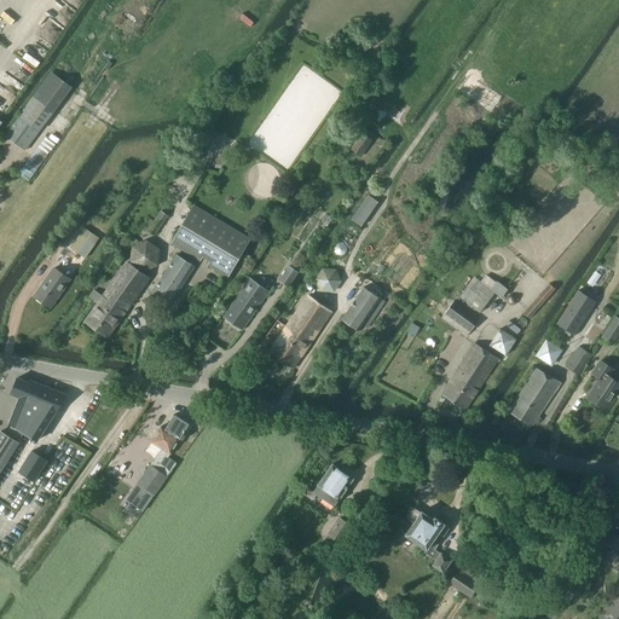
[(27,150),(71,86),(51,71),(19,115),(22,116),(7,136),(27,150)]
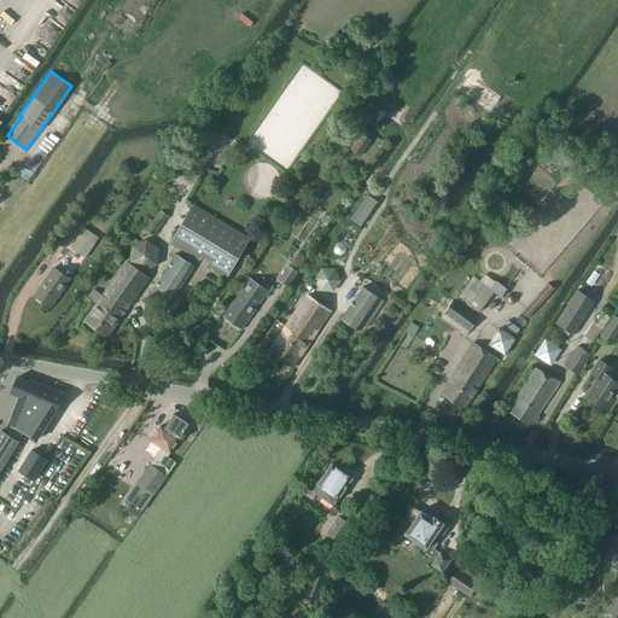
[(361,133),(350,149),(361,157),(372,140),(361,133)]
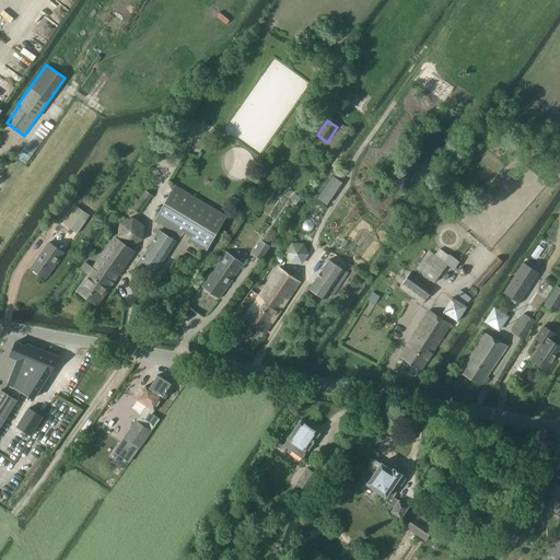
[(25,148),(23,147),(15,156),(26,164),(49,131),(41,126),(25,148)]
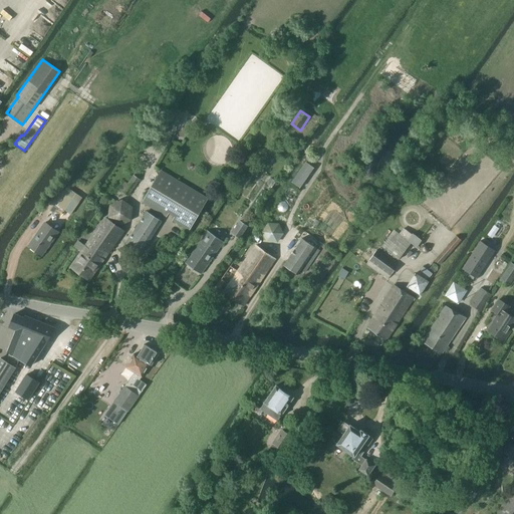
[(300,188),(314,168),(305,162),(292,183),(300,188)]
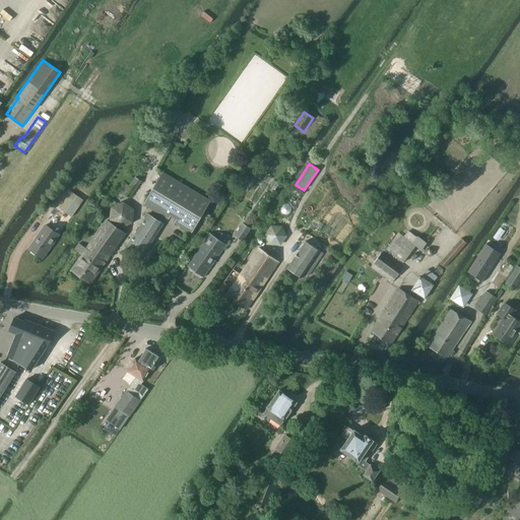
[(171,215),(177,219),(175,221),(191,231),(209,200),(163,173),(144,203),(170,218),(171,215)]
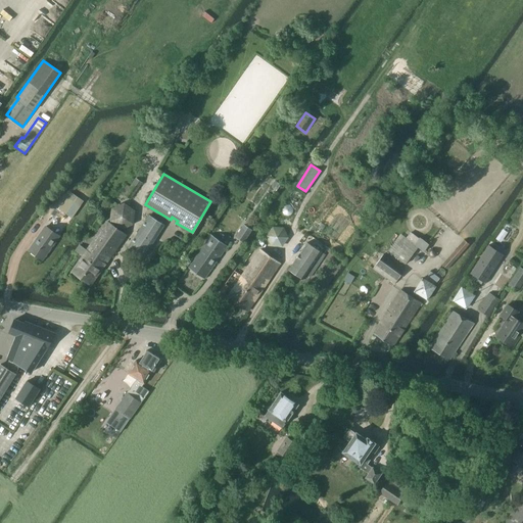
[(130,187),(126,184),(120,192),(131,200),(143,183),(136,178),(130,187)]
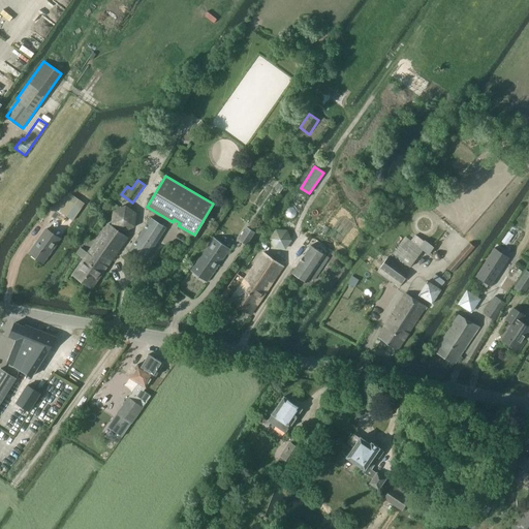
[(54,215),(60,219),(63,214),(73,221),(86,204),(72,194),(60,212),(57,210),(54,215)]
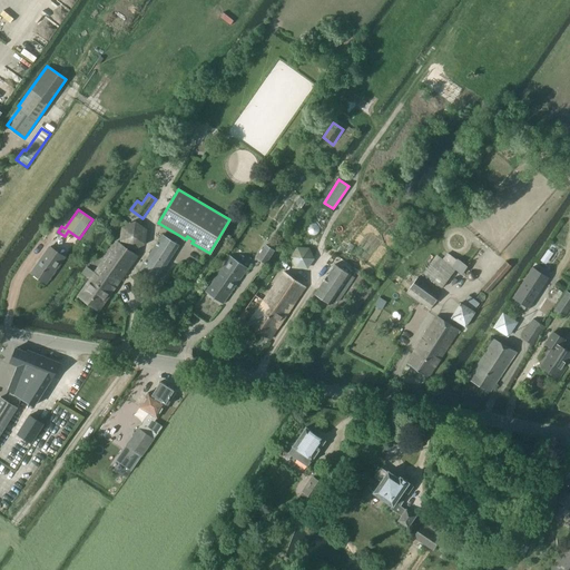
[(136,222),(123,227),(121,242),(133,249),(146,244),(147,229),(136,222)]
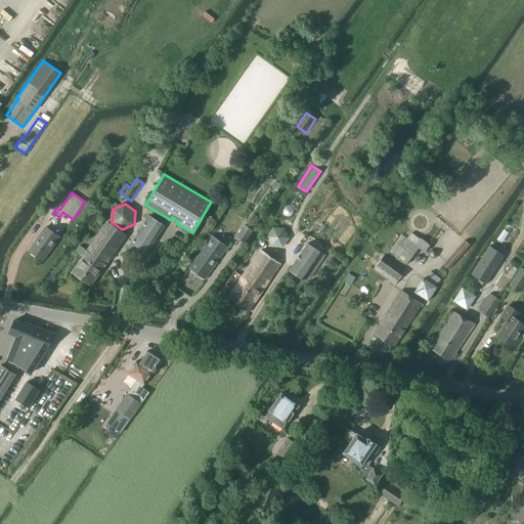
[(143,259),(165,225),(149,216),(129,249),(143,259)]
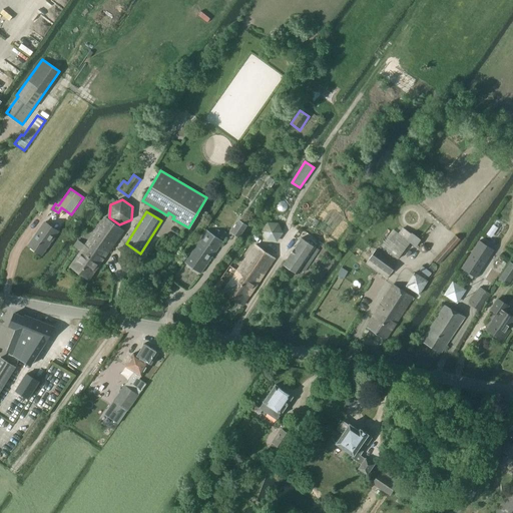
[(74,246),(81,251),(71,266),(90,279),(123,231),(105,217),(86,244),(84,242),(83,244),(78,240),(74,246)]
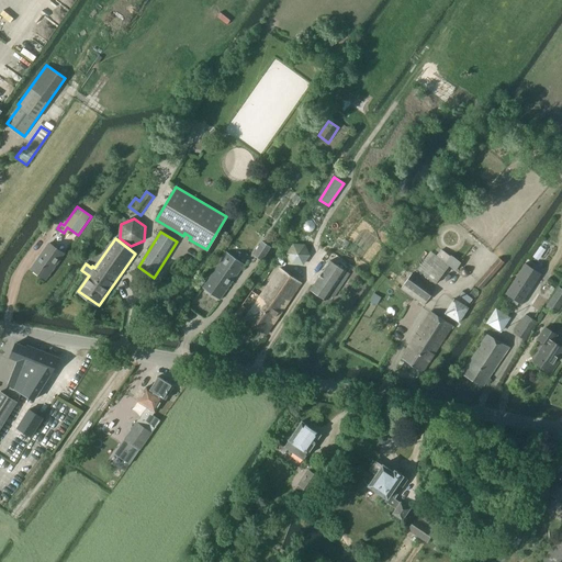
[(262,260),(271,247),(262,240),(254,255),(262,260)]
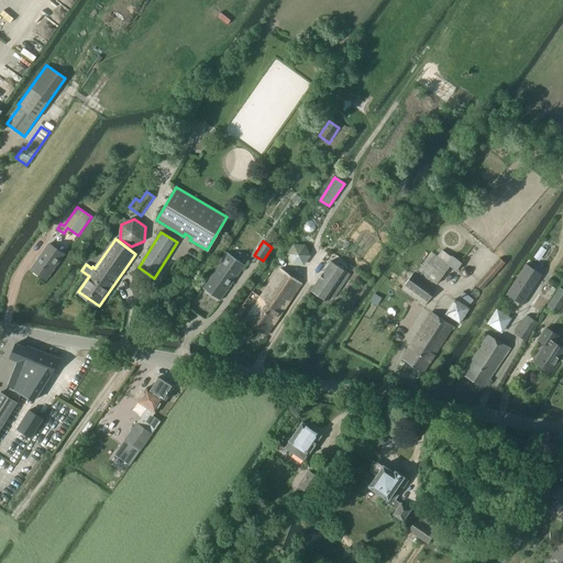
[(294,243),(286,253),(291,265),(304,266),(311,256),(306,244),(294,243)]
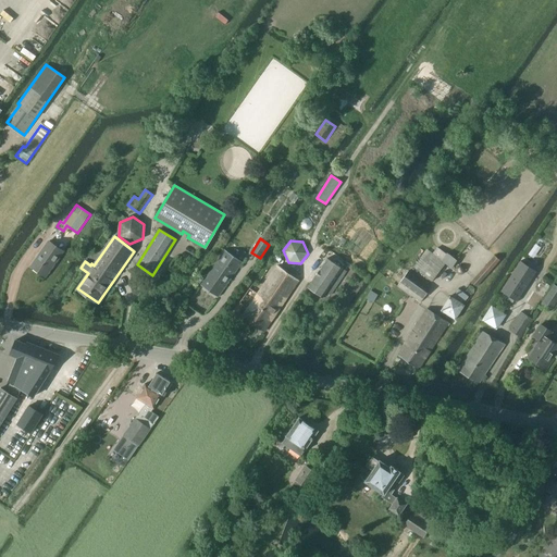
[(63,251),(49,242),(32,267),(46,276),(63,251)]
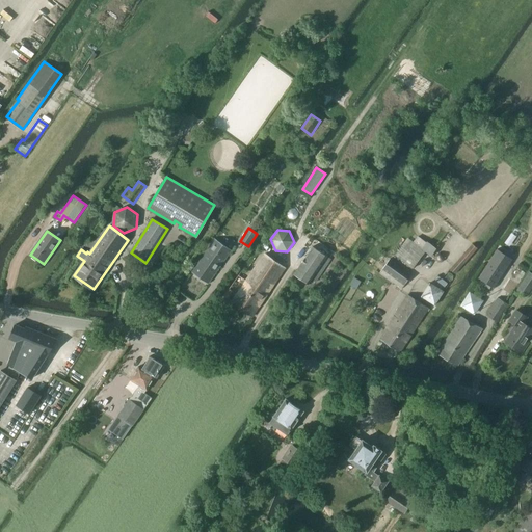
[(209,283),(232,249),(215,238),(192,271),(209,283)]
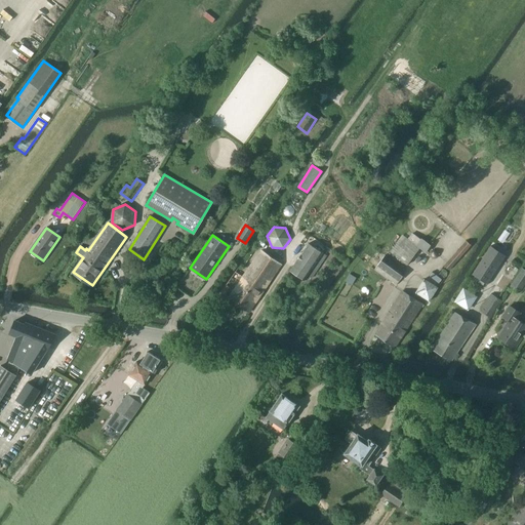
[(402,242),(399,240),(390,252),(408,266),(420,248),(405,237),(402,242)]
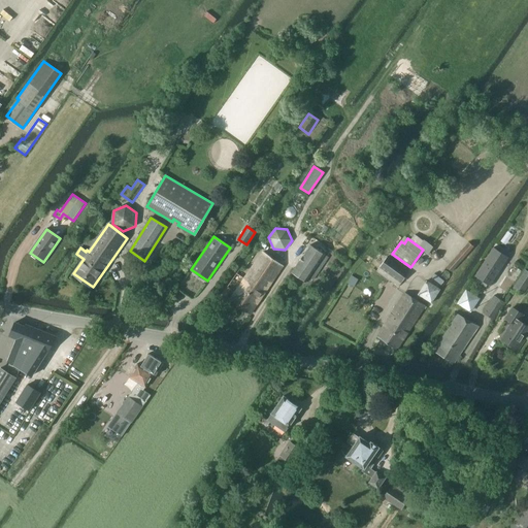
[(452,271),(473,245),(469,241),(447,267),(452,271)]
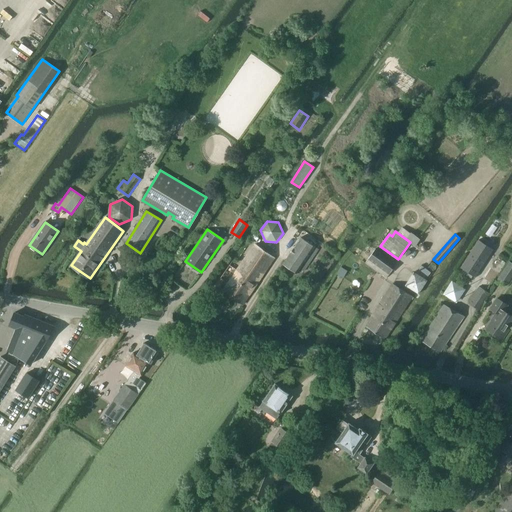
[(315,247),(301,237),(283,264),(297,273),(315,247)]
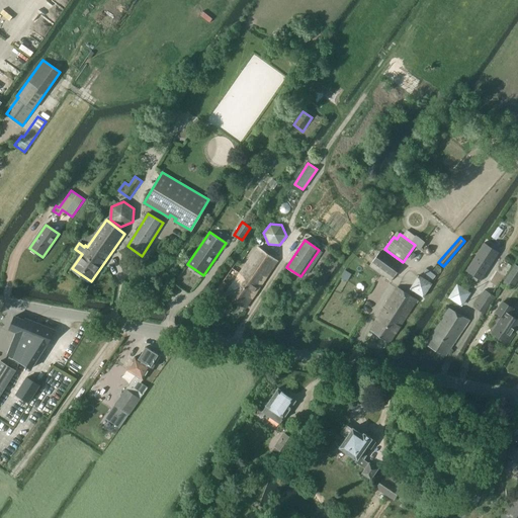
[(482,279),(498,252),(485,243),(467,270),(482,279)]
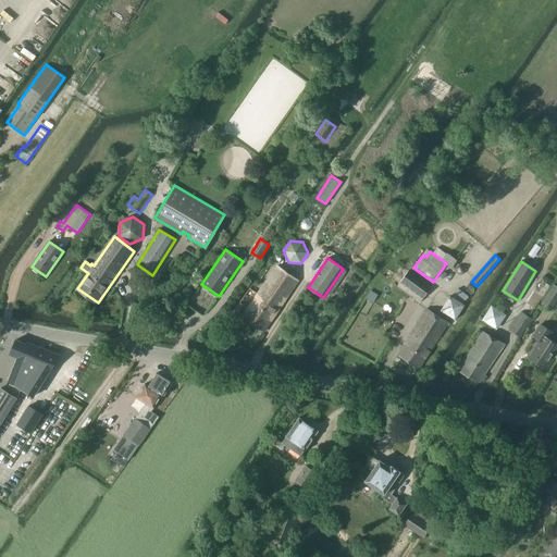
[(456,272),(457,273),(459,274),(461,275),(463,274),(465,273),(466,271),(466,269),(465,267),(462,265),(460,264),(458,265),(456,267),(456,270),(456,272)]
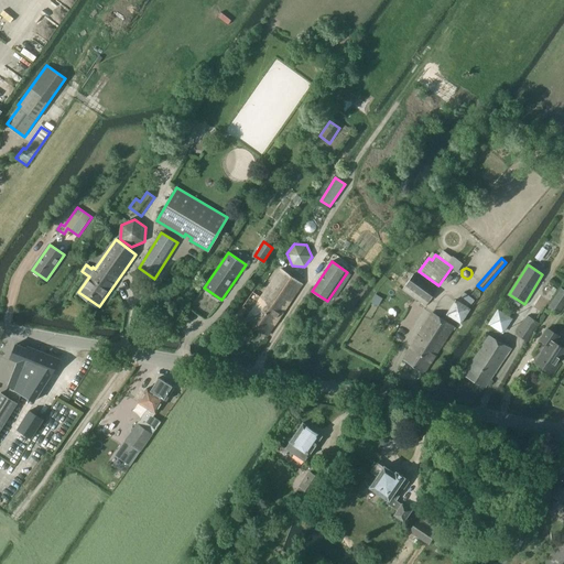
[(268,335),(303,284),(280,269),(245,321),(268,335)]
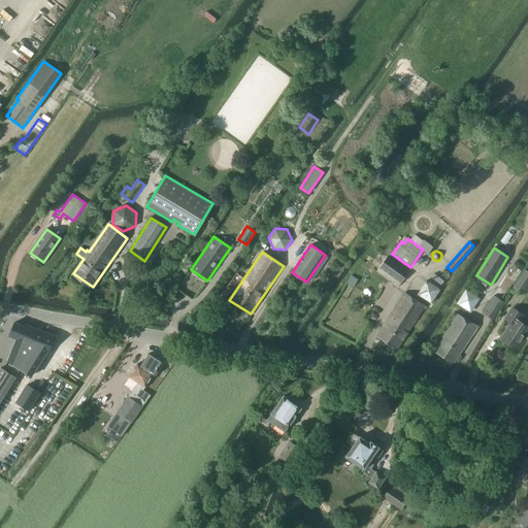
[(409,270),(387,256),(376,270),(399,287),(409,270)]
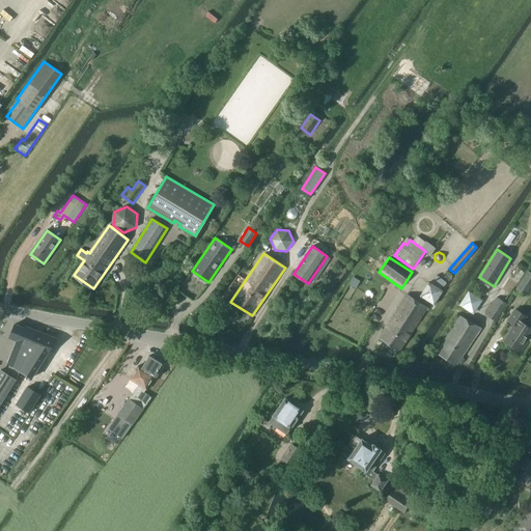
[(526,297),(530,288),(530,273),(528,271),(515,290),(526,297)]
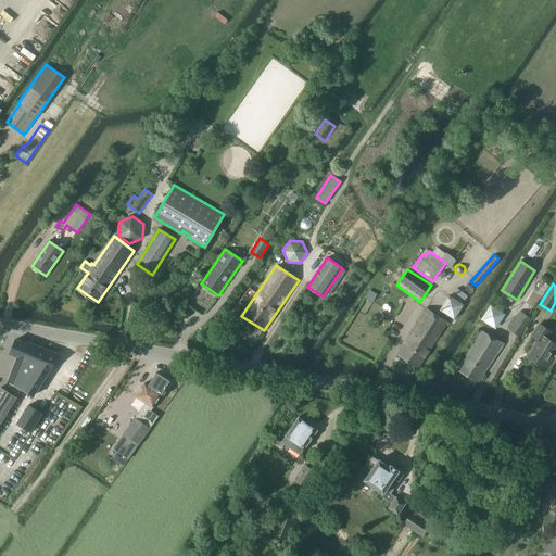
[(450,295),(440,311),(455,319),(464,304),(450,295)]
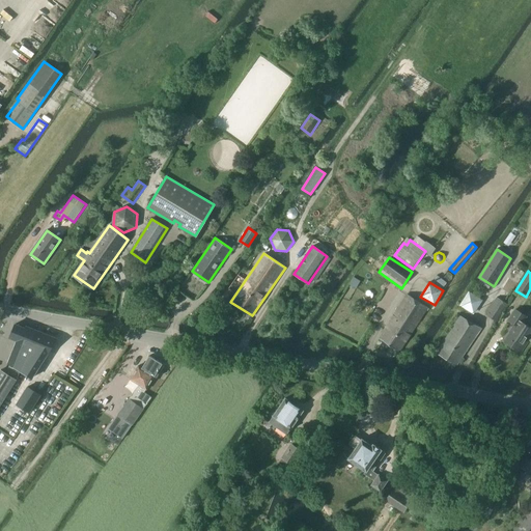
[(474,314),(483,300),(469,290),(459,305),(474,314)]
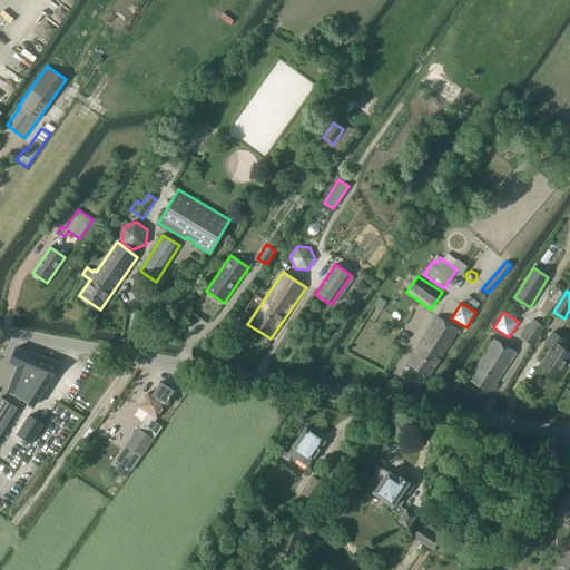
[(438,316),(408,363),(429,377),(458,333),(459,334),(461,332),(438,316)]
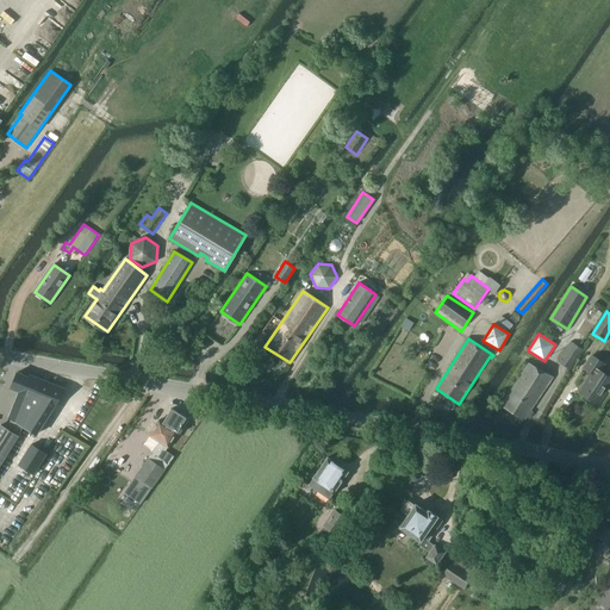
[(559,358),(561,359),(559,362),(570,369),(584,348),(571,340),(559,358)]
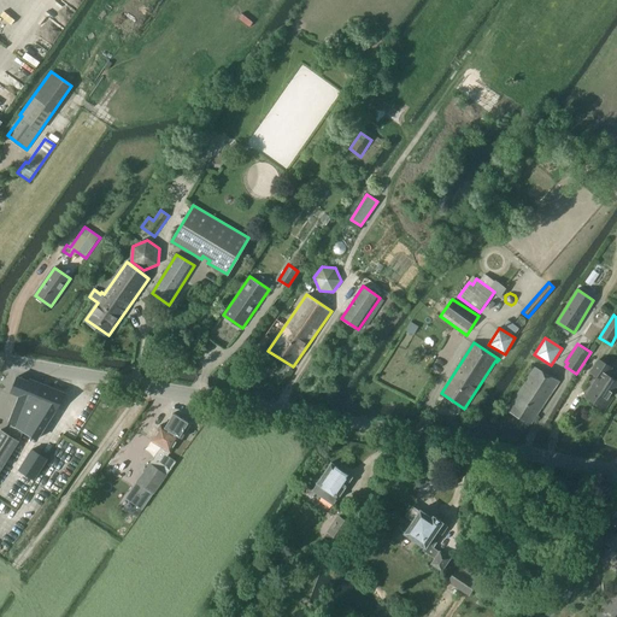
[(585,397),(606,410),(615,398),(611,395),(616,387),(616,380),(609,375),(612,368),(599,358),(589,371),(597,377),(591,387),(585,397)]
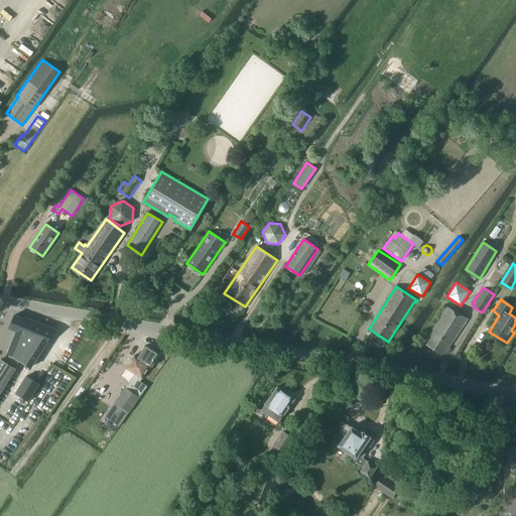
[(444,307),(445,308),(424,343),(444,354),(468,318),(445,305),(444,307)]
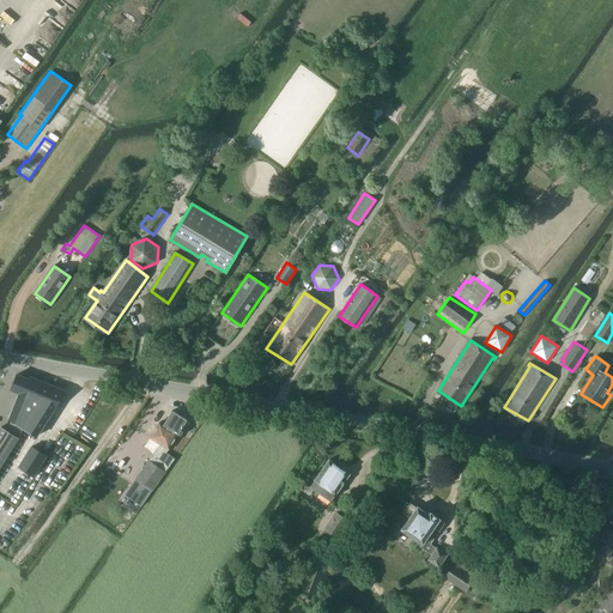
[(18,374),(11,389),(19,393),(22,388),(37,394),(42,381),(35,378),(30,376),(29,378),(18,374)]
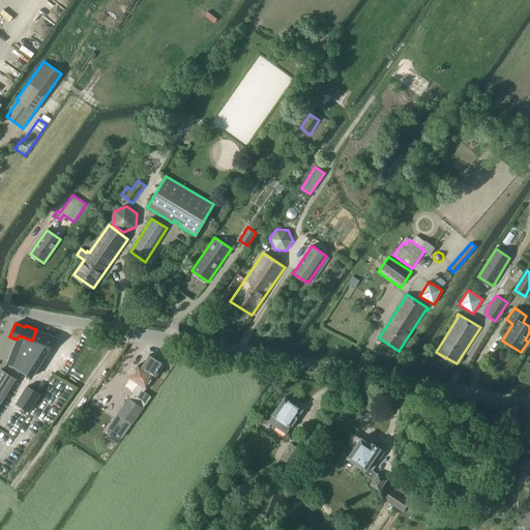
[(22,366),(21,370),(32,377),(57,339),(36,329),(32,341),(22,366)]
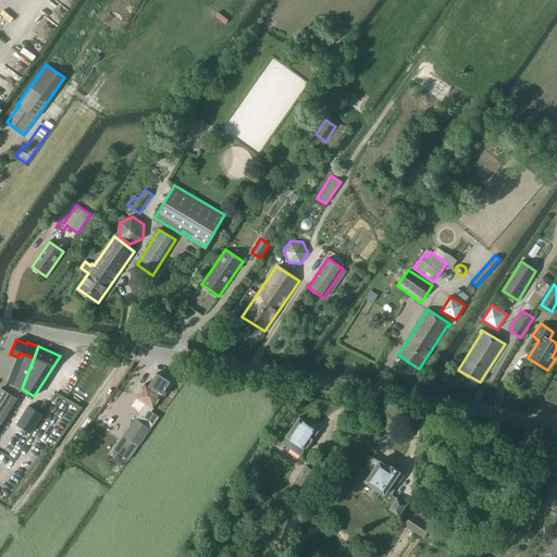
[(17,357),(9,380),(23,385),(34,358),(20,353),(17,357)]
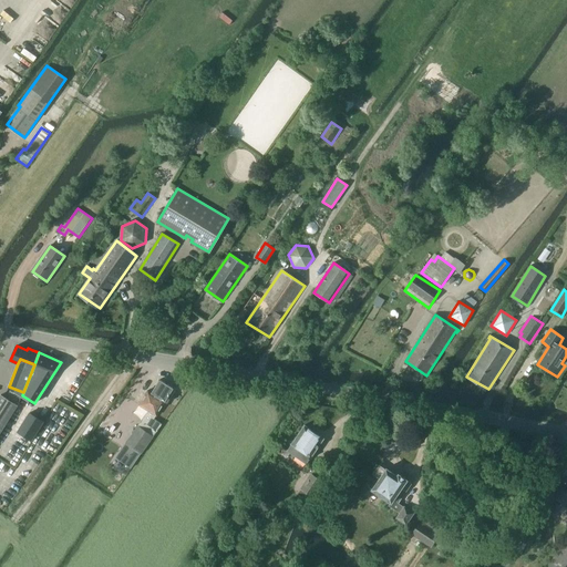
[(152,393),(148,391),(140,405),(156,415),(173,389),(160,380),(152,393)]
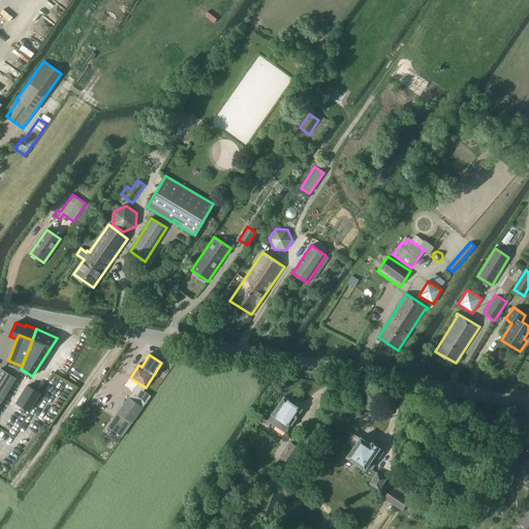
[(0,367),(0,405),(18,378),(0,367)]
